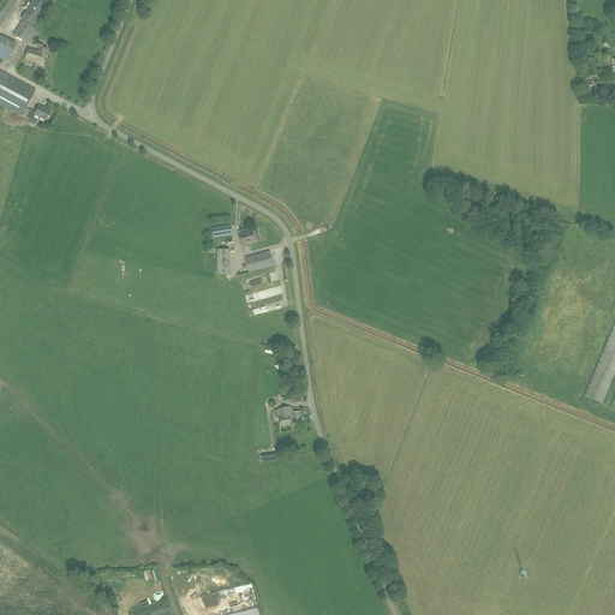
[(0,24),(5,28),(22,3),(18,0),(9,0),(0,13),(0,24)]
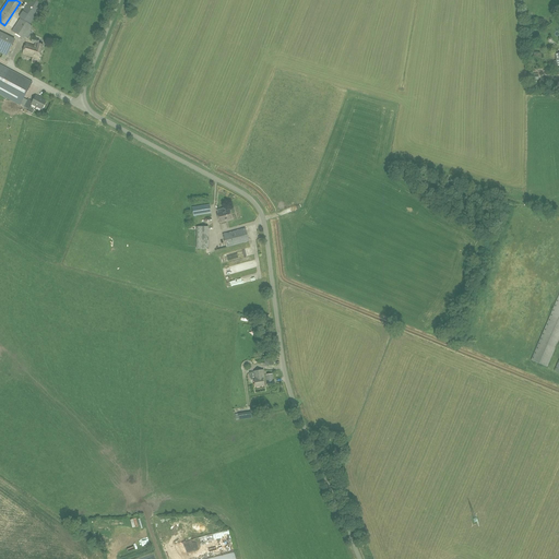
[(30,24),(43,4),(35,0),(28,0),(19,16),(30,24)]
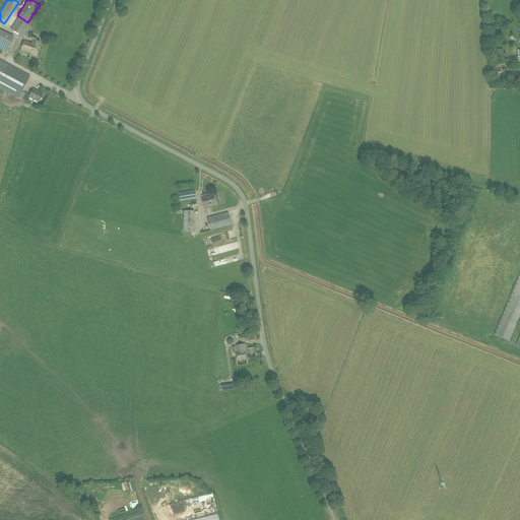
[(27,28),(29,24),(19,17),(11,29),(21,37),(23,35),(26,37),(29,30),(27,28)]
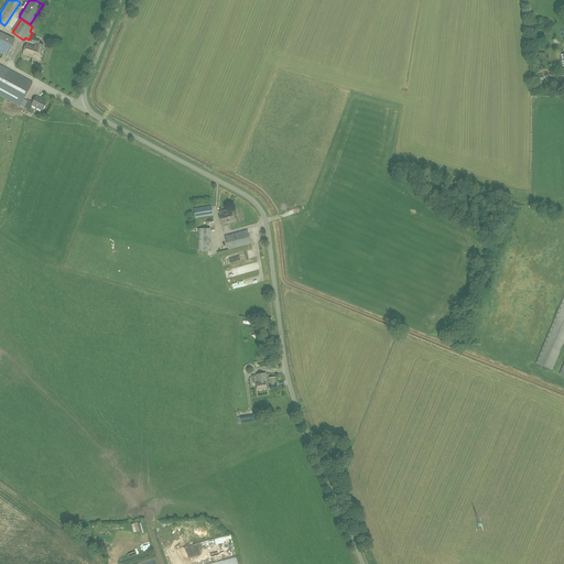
[(15,41),(0,34),(0,54),(7,57),(15,41)]
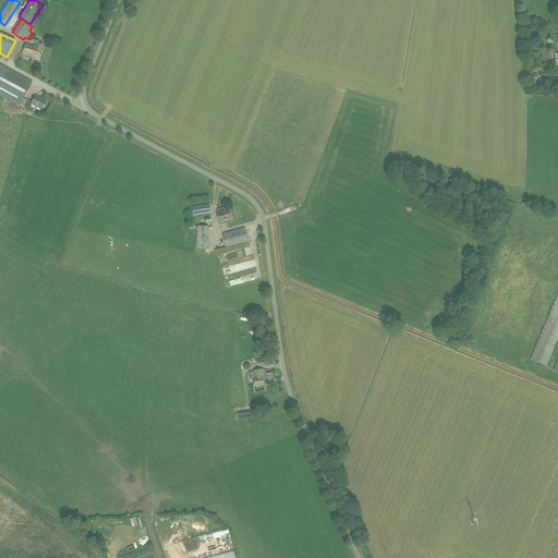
[(35,44),(34,46),(26,44),(23,55),(39,59),(44,45),(38,44),(39,40),(33,38),(32,43),(35,44)]
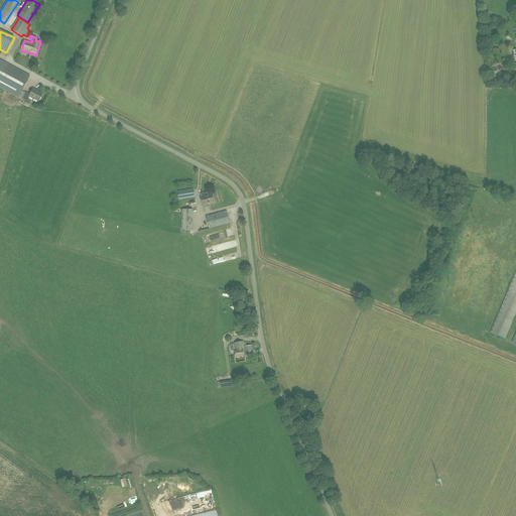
[(30,76),(9,65),(0,58),(0,86),(19,97),(30,76)]
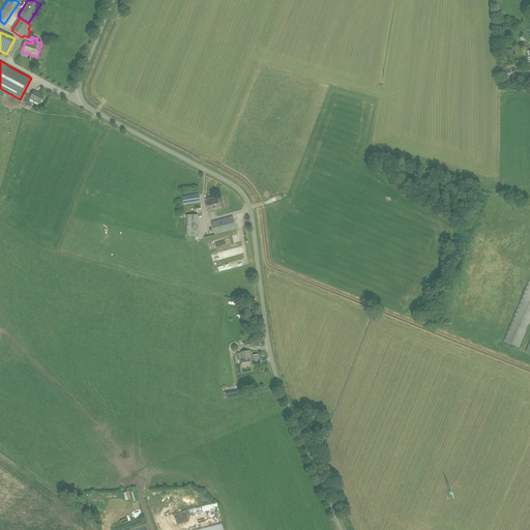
[(31,96),(27,94),(23,101),(28,104),(30,99),(40,104),(43,97),(39,95),(39,94),(34,91),(31,96)]
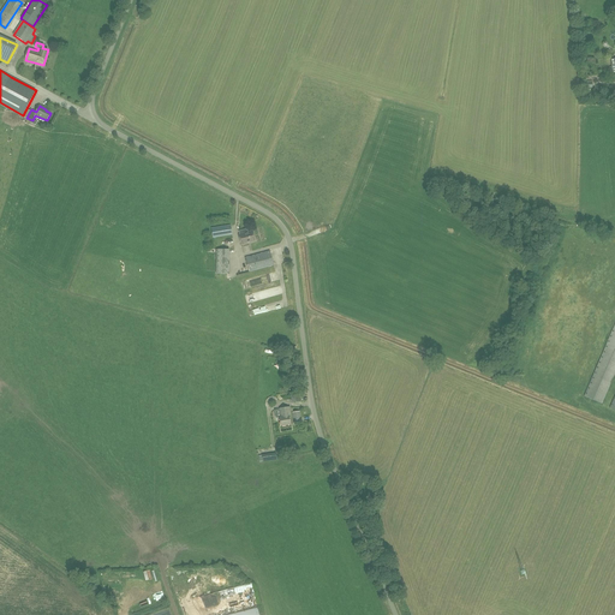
[(214,238),(232,234),(231,226),(212,230),(214,238)]
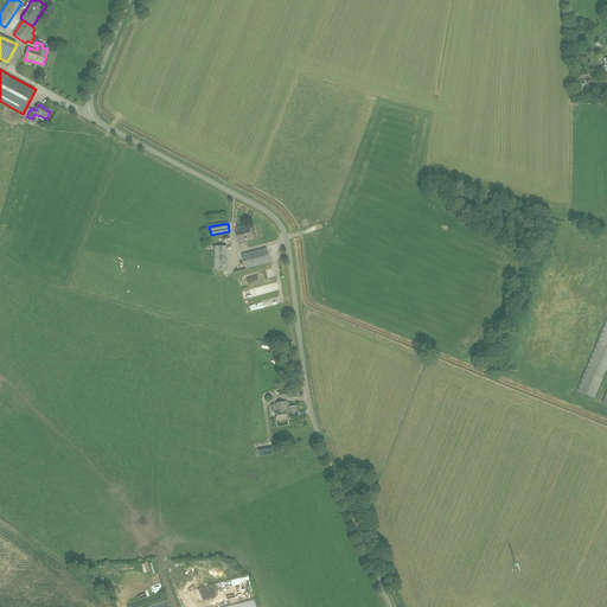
[(249,229),(244,230),(244,227),(236,229),(237,232),(236,232),(238,242),(253,238),(249,229)]
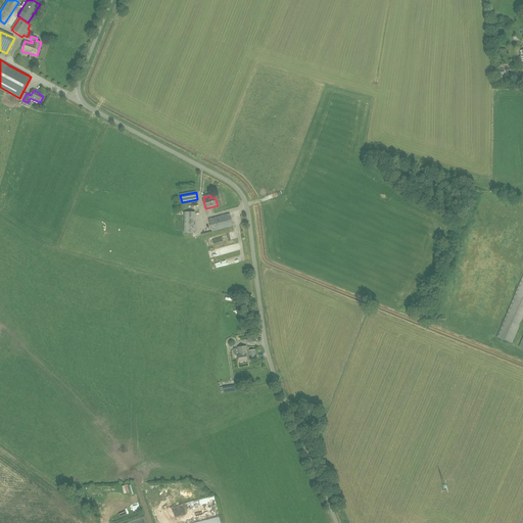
[(211,232),(233,226),(230,214),(208,220),(211,232)]
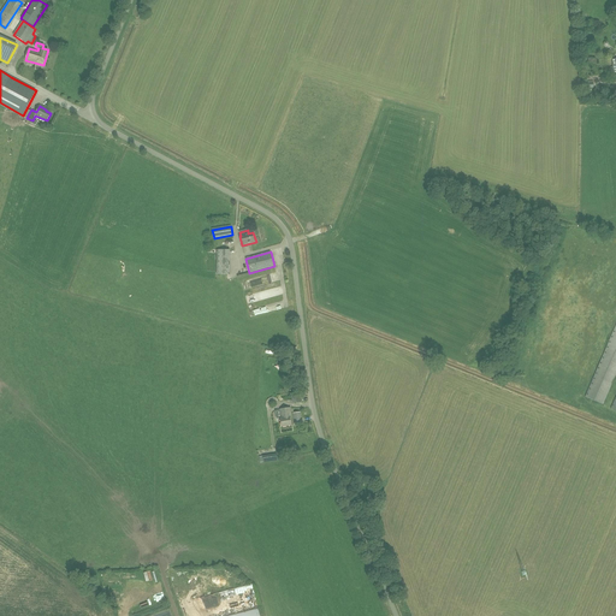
[(266,277),(247,282),(249,290),(268,284),(266,277)]
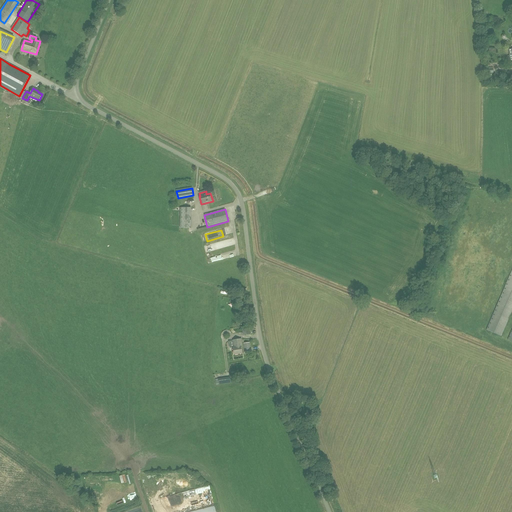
[(217,243),(221,250),(228,246),(225,239),(217,243)]
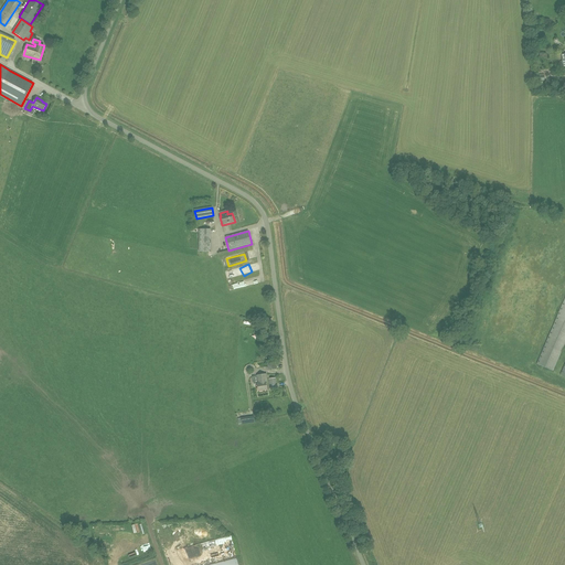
[(232,270),(234,278),(242,276),(240,268),(232,270)]
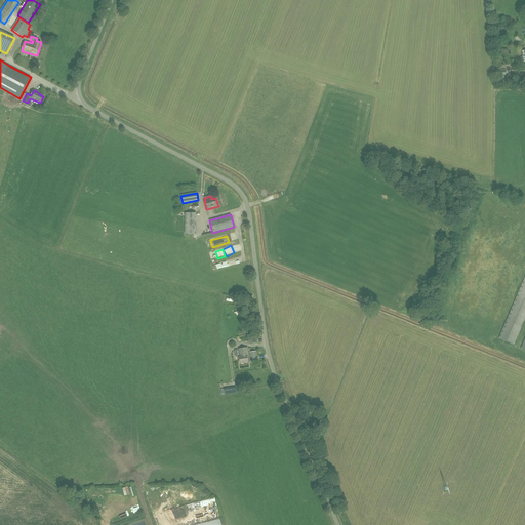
[(524,278),(515,310),(518,311),(519,307),(524,309),(524,308),(524,278)]
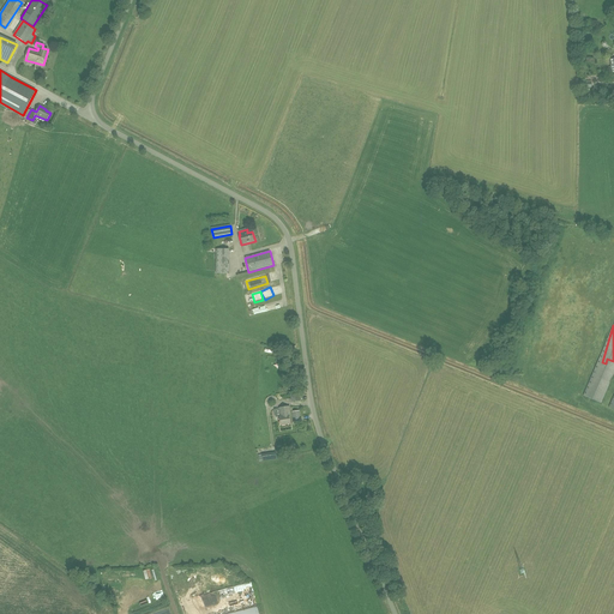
[(587,393),(602,401),(612,375),(602,372),(601,373),(595,371),(587,393)]
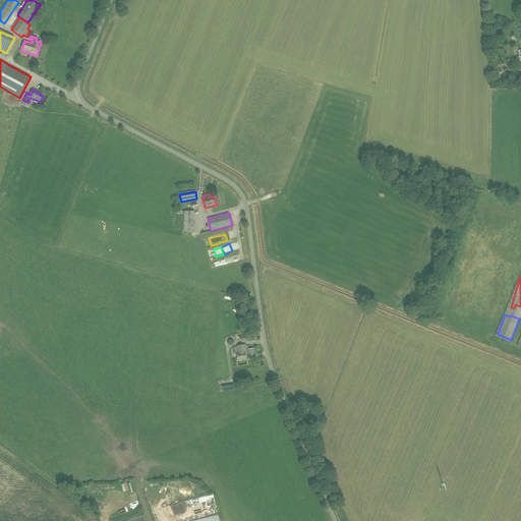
[(254,340),(253,332),(246,333),(247,341),(254,340)]
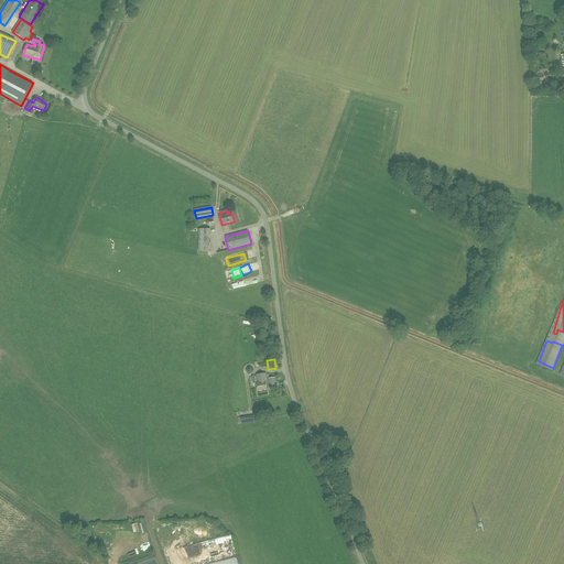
[(267,390),(266,381),(267,381),(266,373),(257,375),(258,382),(257,382),(258,391),(267,390)]
